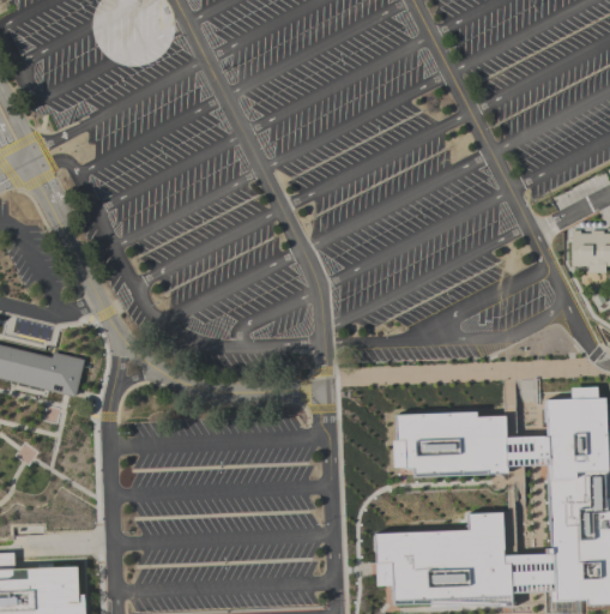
[(581,230),(581,233),(592,233),(592,230),(604,230),(604,233),(609,233),(609,265),(607,265),(607,272),(590,272),(590,265),(573,265),(573,230),(581,230)]
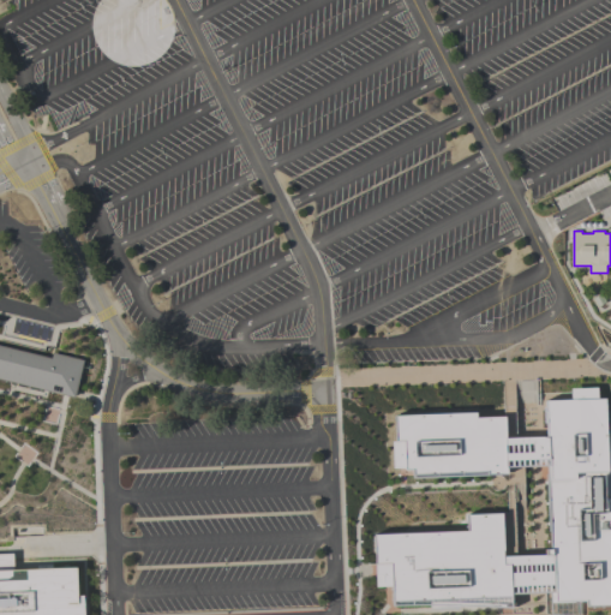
[(0,345),(53,358),(54,352),(85,360),(77,398),(15,382),(0,377),(0,345)]
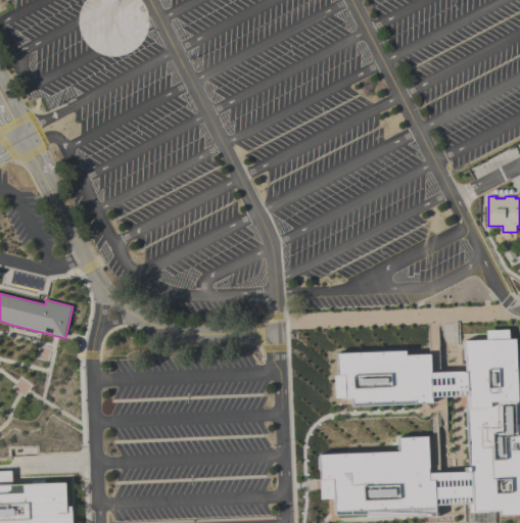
[(519,516),(502,516),(501,511),(472,512),(466,339),(519,337),(519,516)]
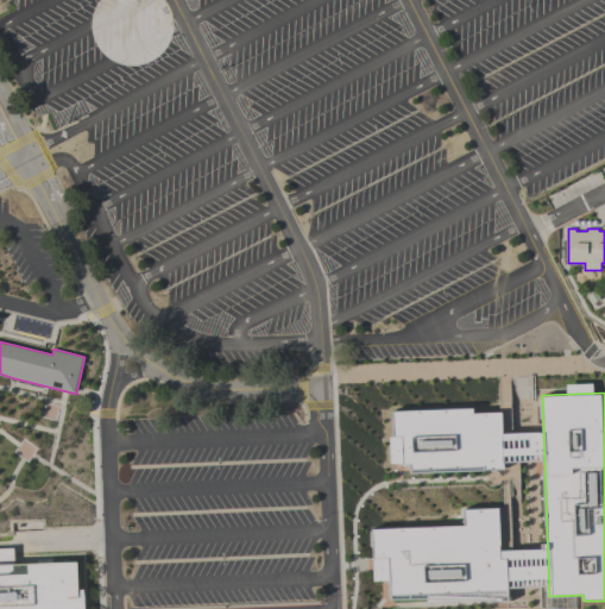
[(473,407),(473,413),(502,412),(504,466),(411,469),(411,463),(403,464),(390,464),(390,435),(396,435),(395,409),(473,407)]
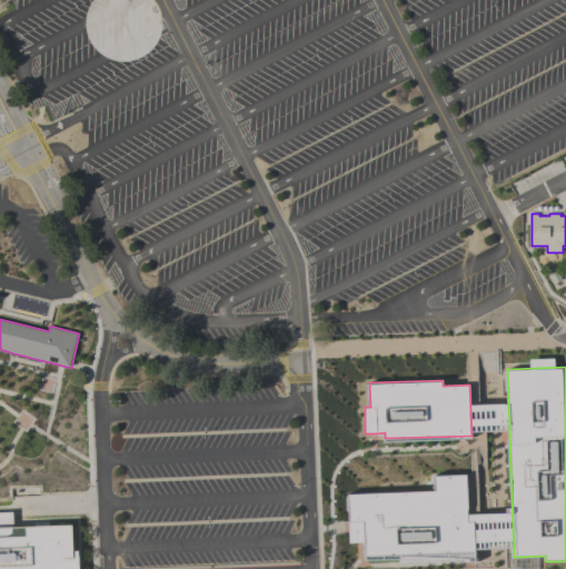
[(436,478),(467,477),(468,515),(467,515),(467,525),(475,525),(476,553),(367,557),(366,542),(351,543),(349,496),(436,492),(436,478)]
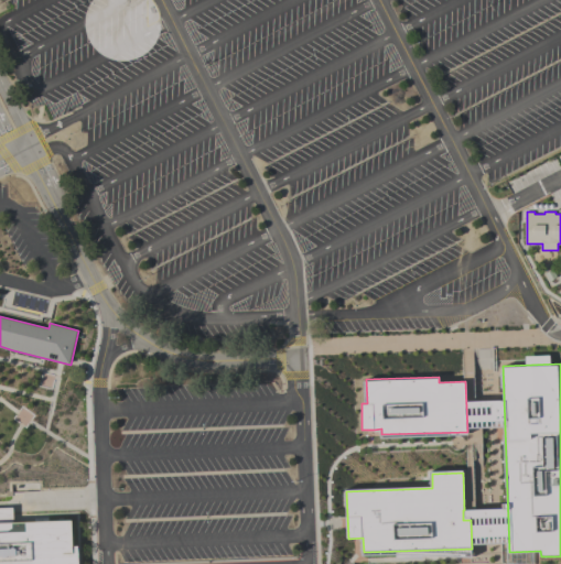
[(0,563),(0,508),(13,508),(14,522),(36,521),(36,518),(50,518),(50,521),(72,520),(73,546),(78,545),(78,563),(0,563)]
